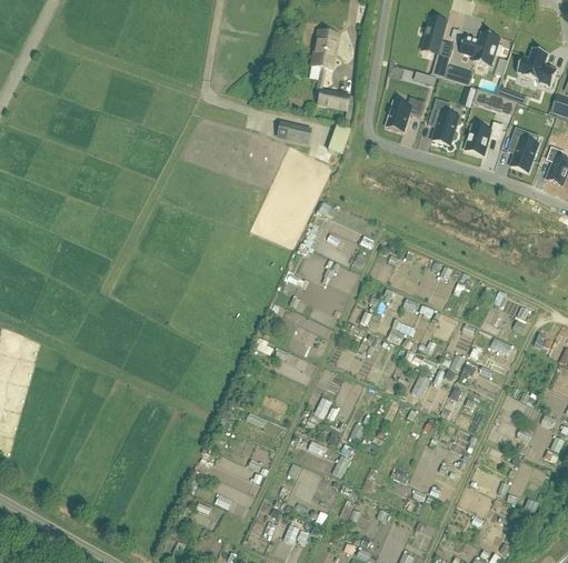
[(430,16),(422,43),(439,48),(447,20),(430,16)]
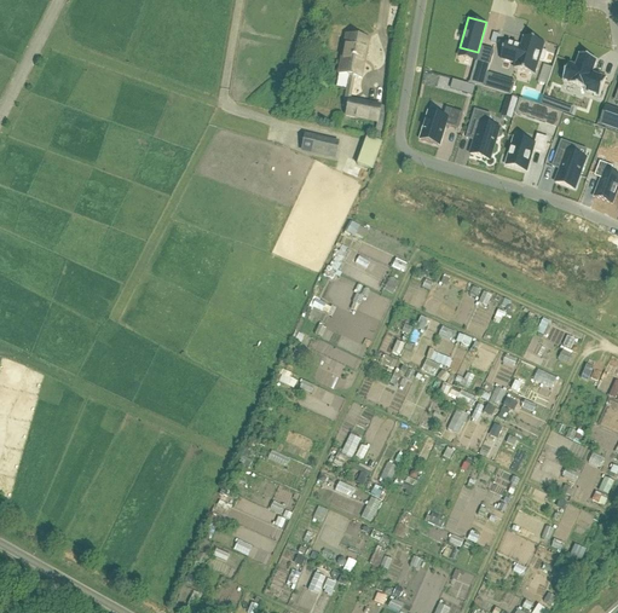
[(359,74),(367,35),(345,30),(338,69),(359,74)]
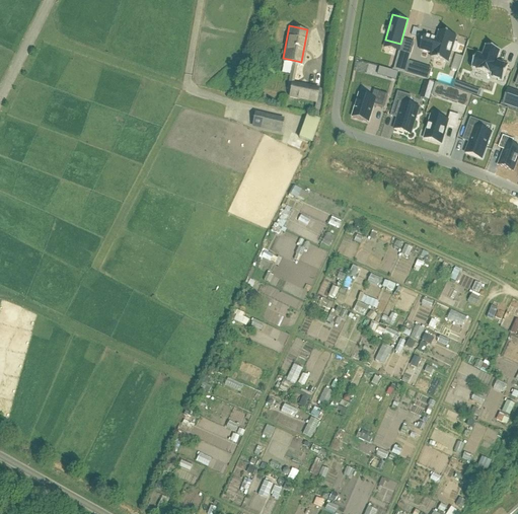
[(454,38),(456,32),(438,27),(436,35),(424,31),(419,46),(431,50),(430,54),(448,59),(452,47),(455,48),(458,40),(454,38)]
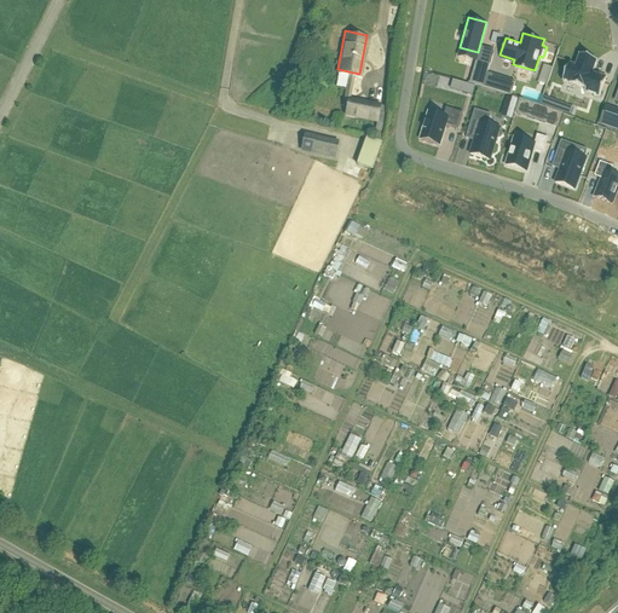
[(569,61),(562,77),(585,86),(584,88),(599,93),(605,76),(591,71),(596,57),(589,55),(590,52),(583,50),(582,52),(579,51),(576,63),(569,61)]
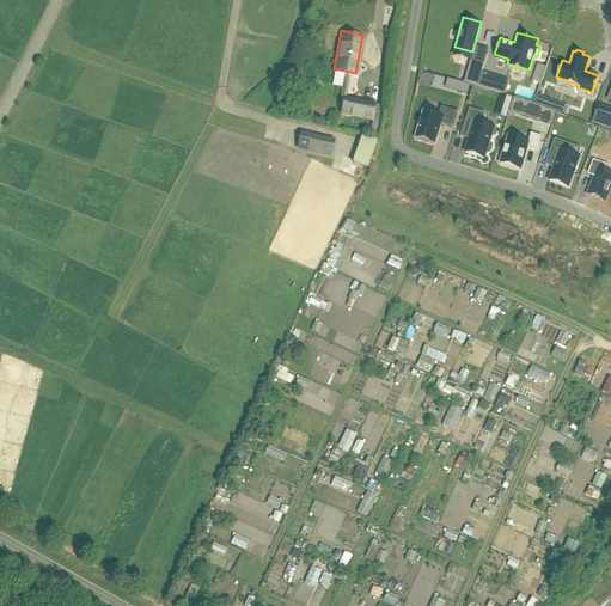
[(463,78),(477,81),(483,60),(470,56),(471,55),(470,55),(464,78),(463,78)]
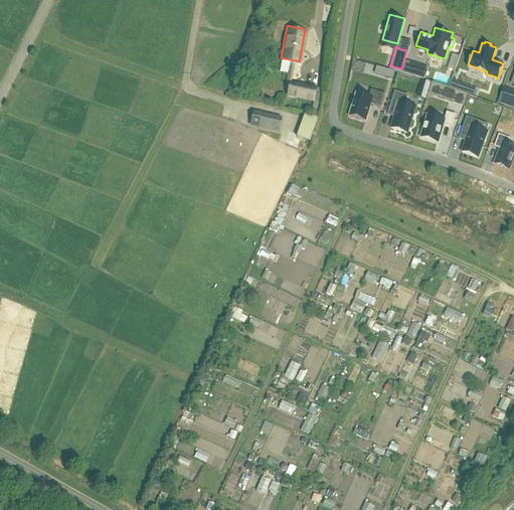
[(416,60),(412,72),(424,75),(427,64),(416,60)]
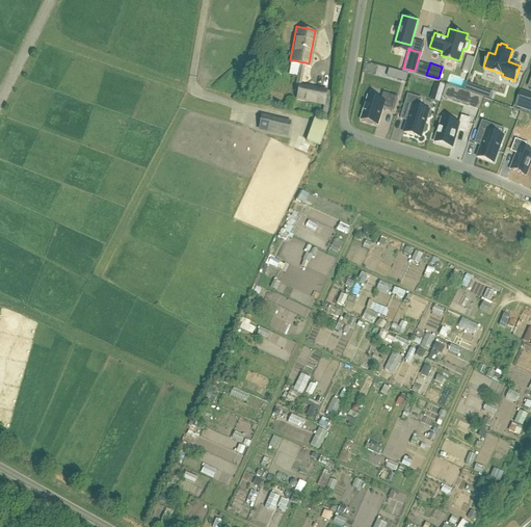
[(398,68),(396,75),(405,78),(407,71),(398,68)]
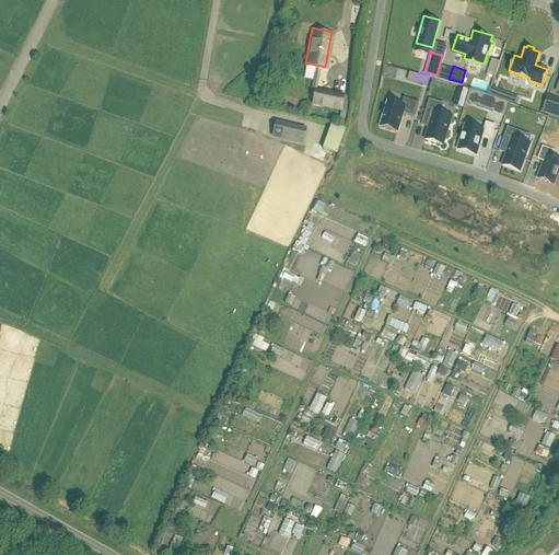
[(458,83),(456,91),(465,93),(467,87),(458,83)]
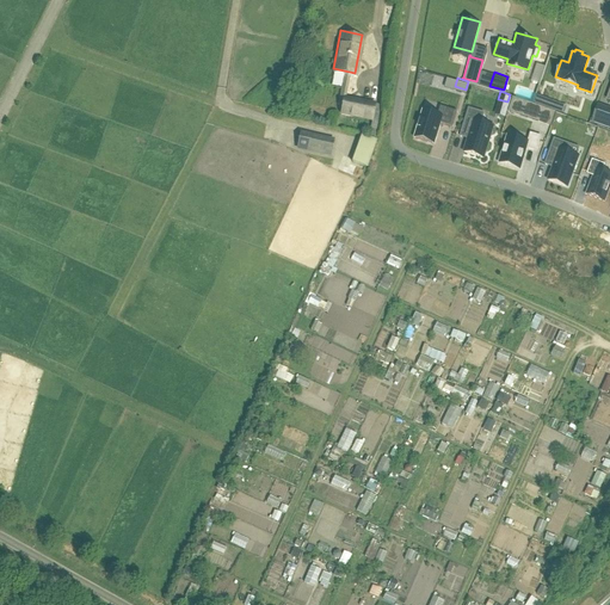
[(512,93),(510,100),(523,105),(521,111),(537,117),(542,103),(512,93)]
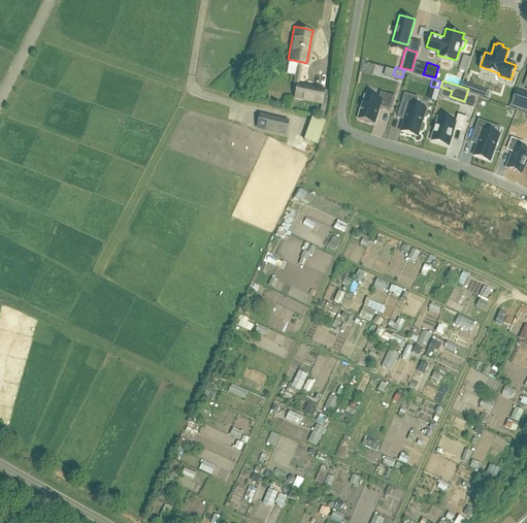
[(323,87),(296,82),(294,95),(321,100),(323,87)]
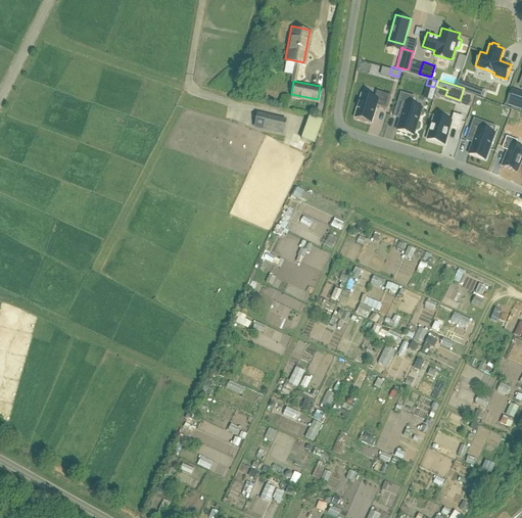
[(521,90),(511,86),(506,101),(520,106),(521,100),(521,90)]
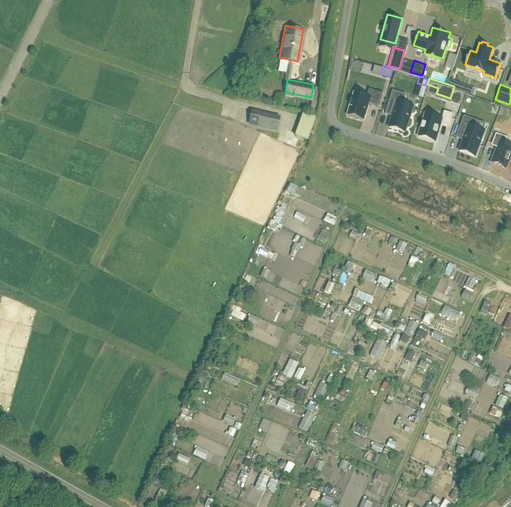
[(354,89),(348,112),(363,117),(368,99),(378,102),(382,89),(368,85),(366,93),(354,89)]
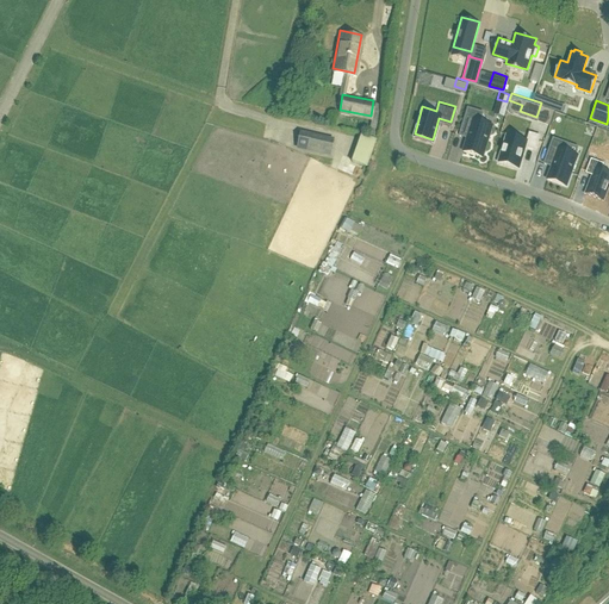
[(467,135),(463,148),(483,154),(492,123),(480,118),(483,110),(467,104),(459,132),(460,132),(460,130),(466,131),(465,134),(467,135)]
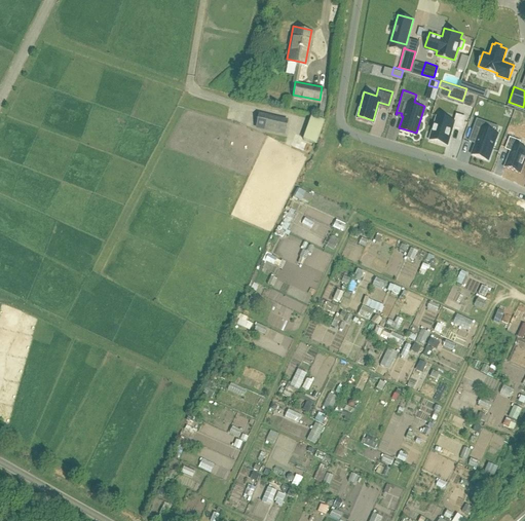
[(309,137),(316,112),(305,109),(298,134),(309,137)]
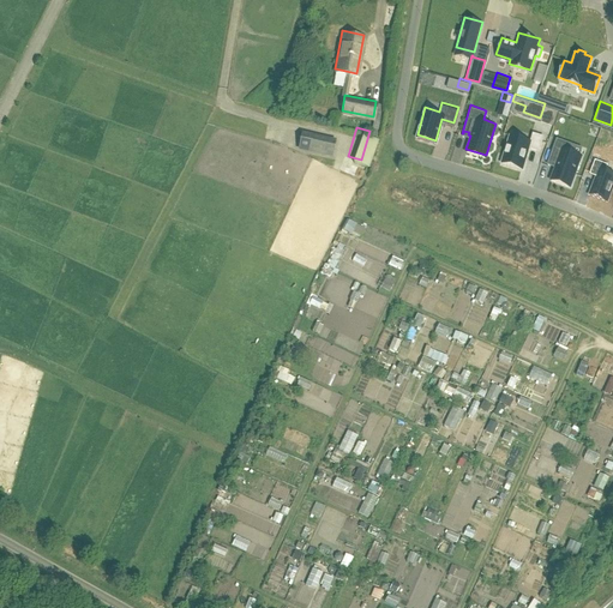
[(331,150),(335,136),(301,128),(298,143),(331,150)]
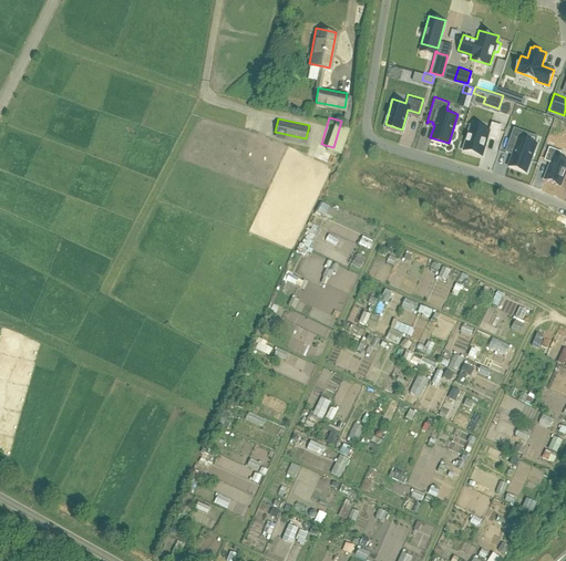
[(471,122),(463,147),(482,153),(487,133),(497,136),(501,123),(492,121),(490,127),(471,122)]
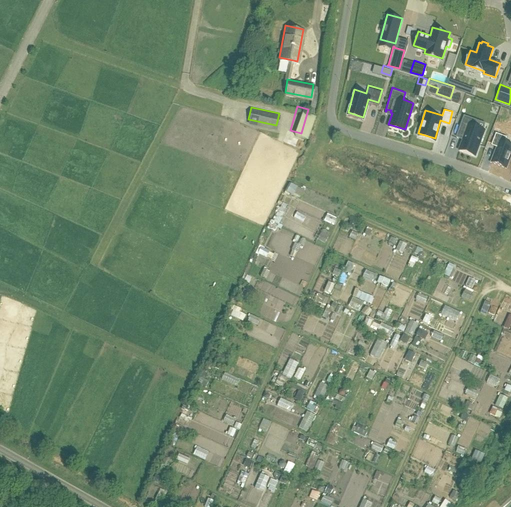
[(475,124),(477,118),(464,113),(456,134),(457,135),(458,132),(462,134),(461,136),(463,136),(459,147),(475,153),(485,127),(475,124)]
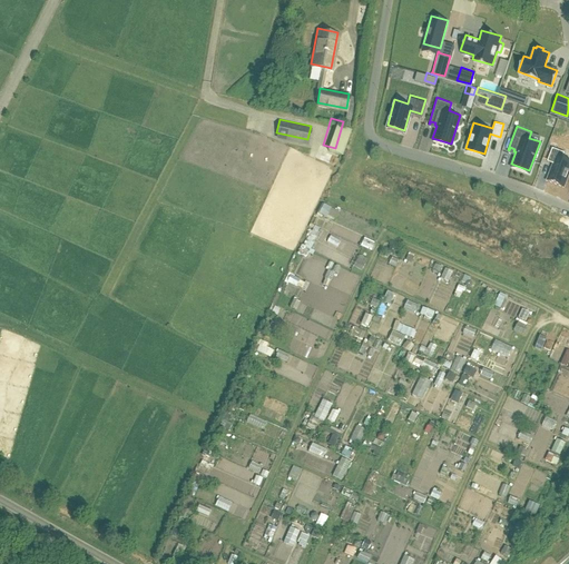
[(568,159),(561,156),(563,150),(552,146),(547,158),(553,161),(547,177),(563,184),(568,168),(568,159)]
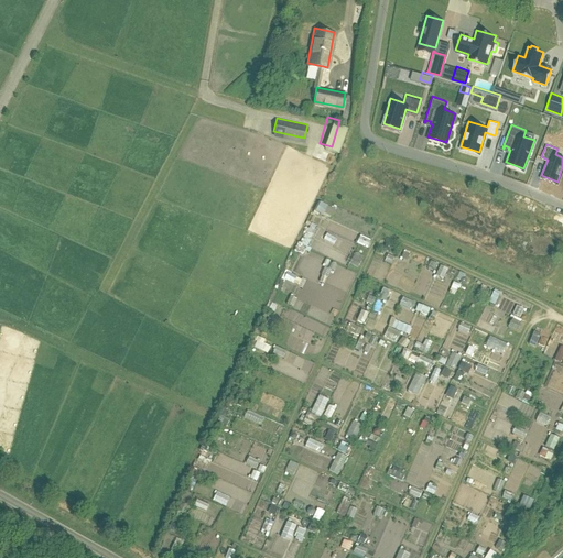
[(358,223),(361,216),(350,211),(347,219),(358,223)]
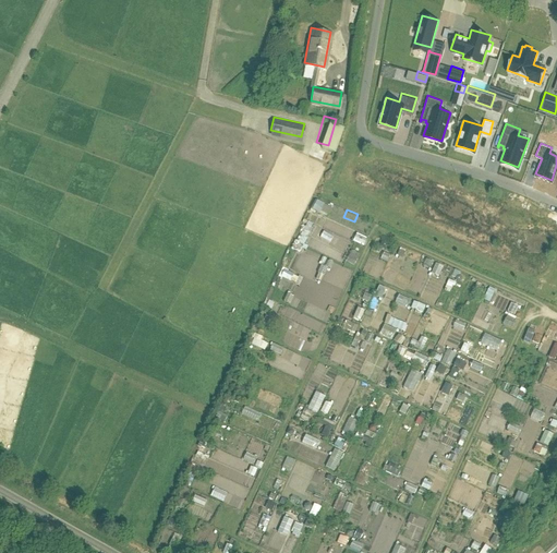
[(351,225),(348,232),(358,239),(362,230),(351,225)]
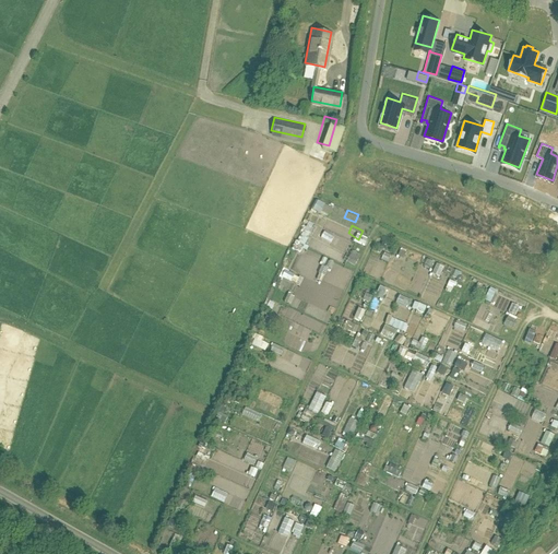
[(345,258),(354,262),(356,256),(348,251),(345,258)]
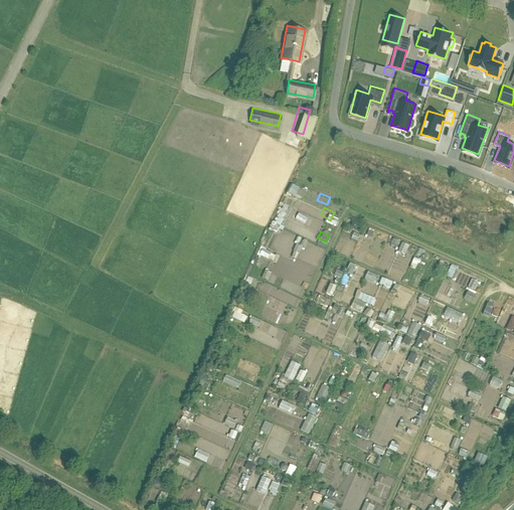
[(442,270),(449,272),(452,261),(445,259),(442,270)]
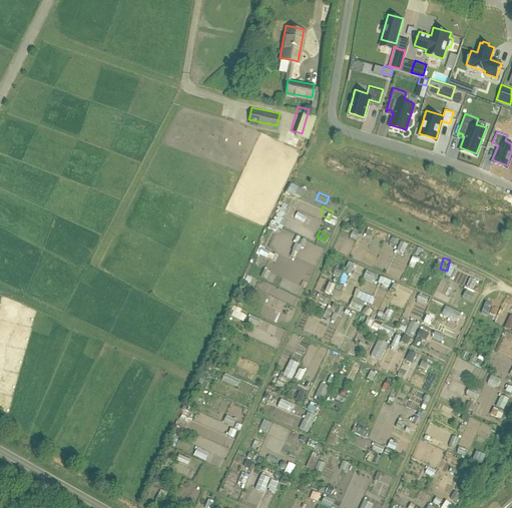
[(363,289),(363,288),(351,284),(345,301),(357,305),(360,296),(368,298),(371,291),(363,289)]
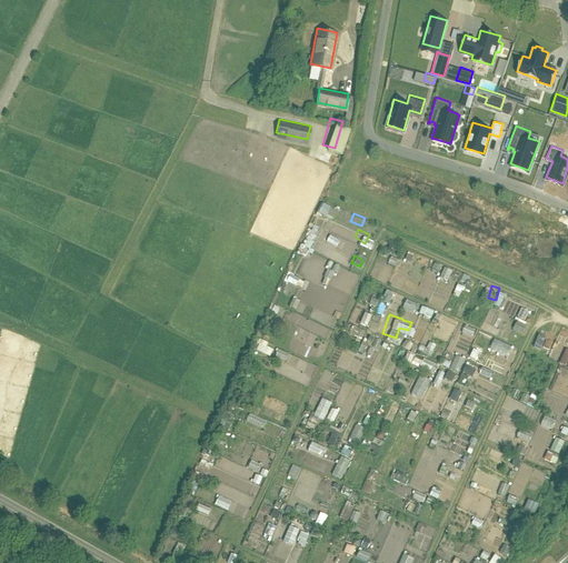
[(524,321),(515,318),(511,325),(520,330),(524,321)]
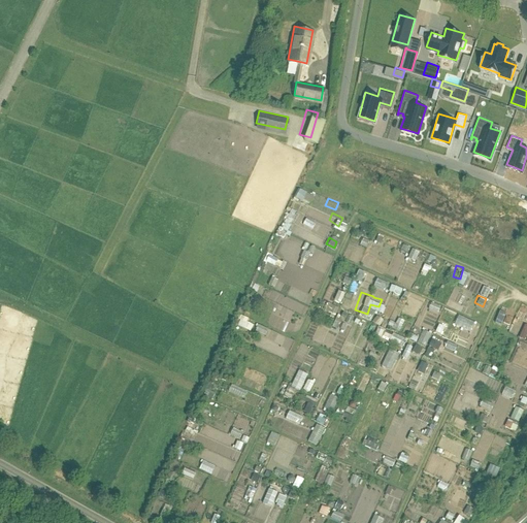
[(322,296),(320,302),(329,306),(331,300),(322,296)]
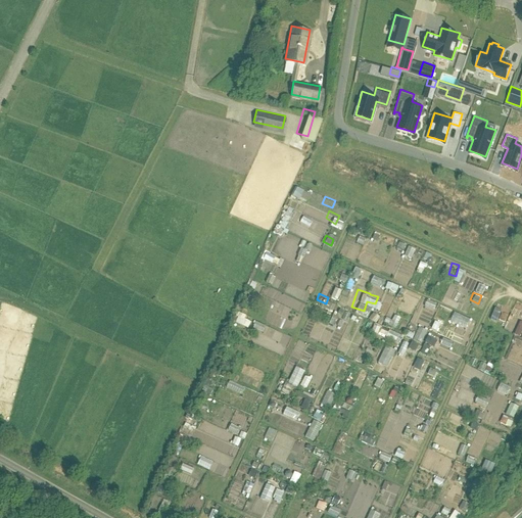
[(489,300),(486,309),(492,311),(495,301),(489,300)]
